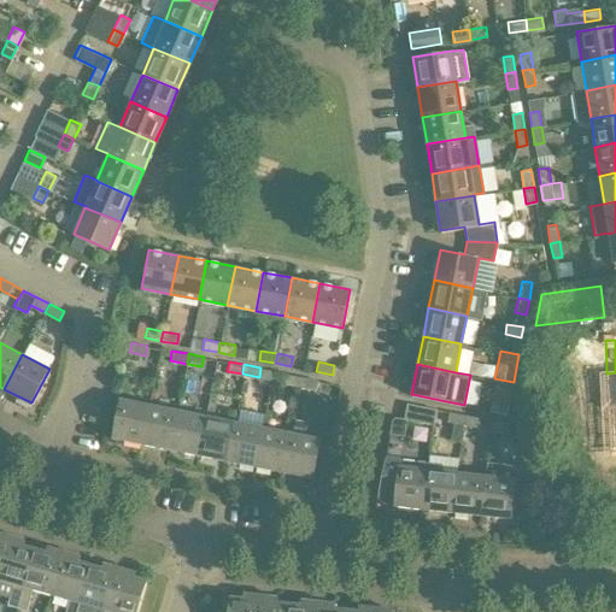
[(299,386),(300,376),(286,372),(283,383),(299,386)]
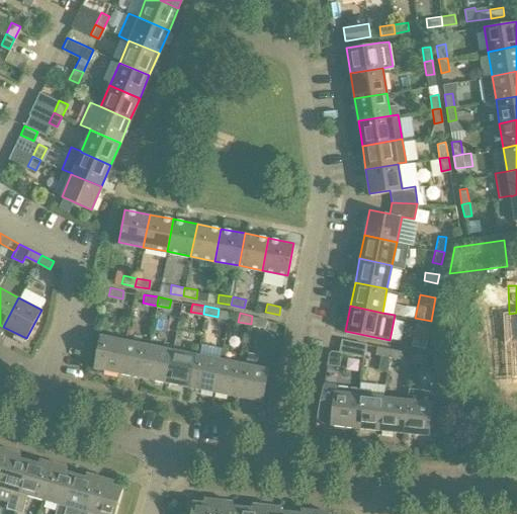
[(265,318),(252,316),(251,324),(265,327),(266,319),(265,318)]
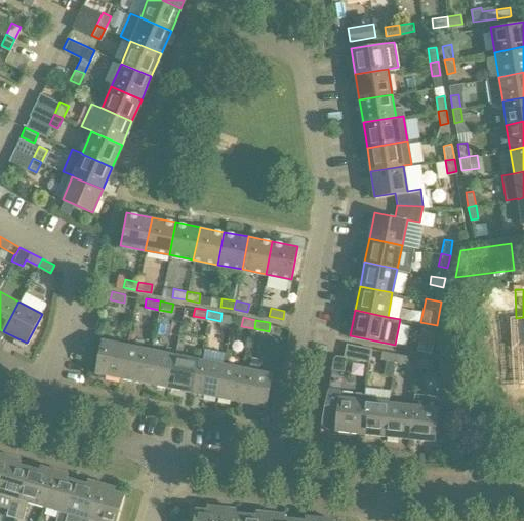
[(421,323),(418,341),(432,343),(435,325),(421,323)]
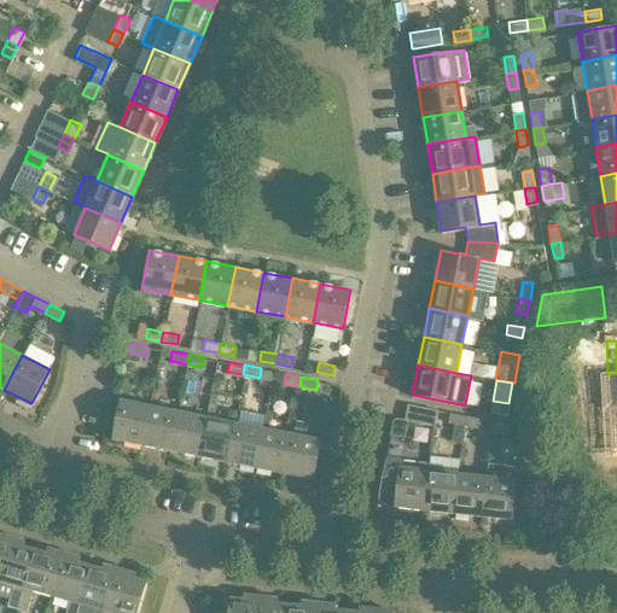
[(141,443),(149,406),(120,400),(111,438),(141,443)]
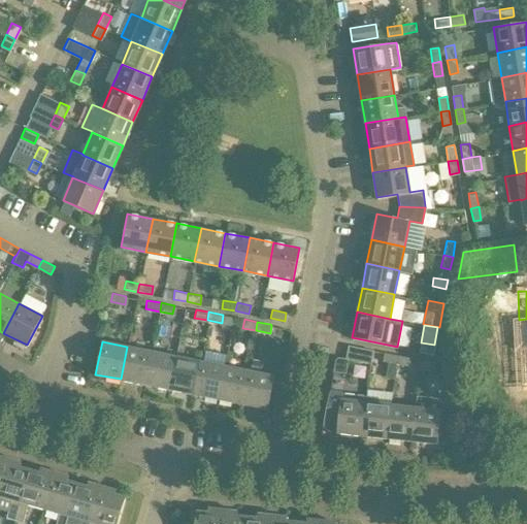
[(434,345),(421,342),(420,351),(433,354),(434,345)]
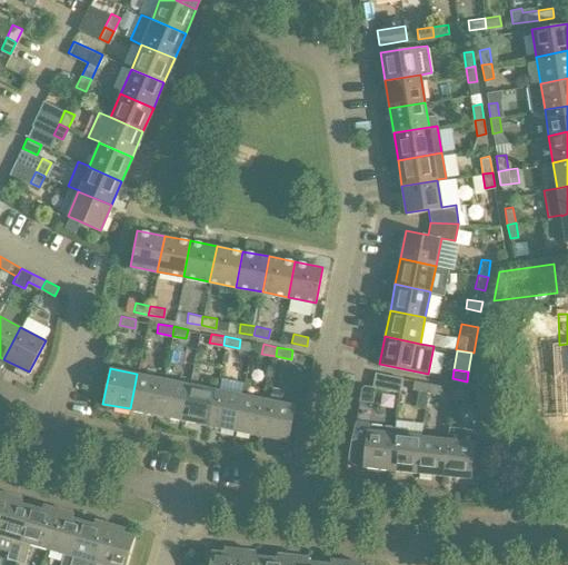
[(375,372),(371,386),(374,386),(399,390),(402,376),(375,372)]
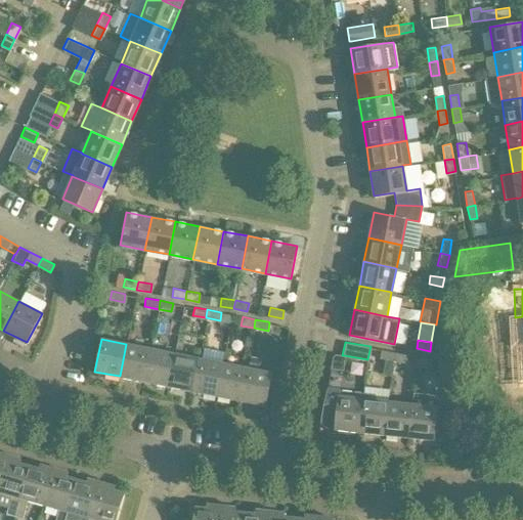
[(150,348),(126,344),(120,376),(143,381),(150,348)]
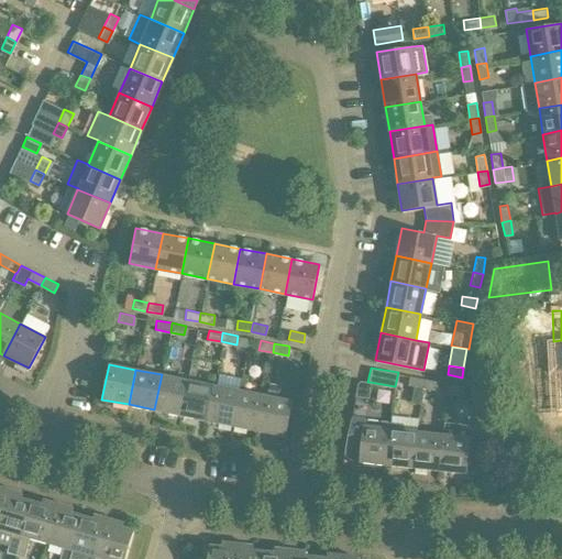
[(187,380),(162,374),(154,409),(180,415),(187,380)]
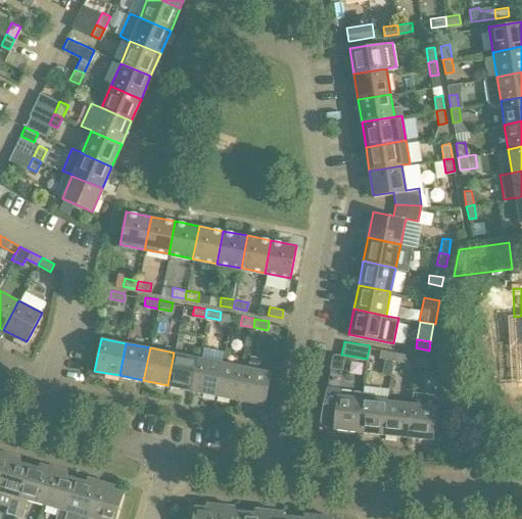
[(389,371),(393,351),(380,348),(379,357),(383,357),(380,372),(388,374),(389,371)]
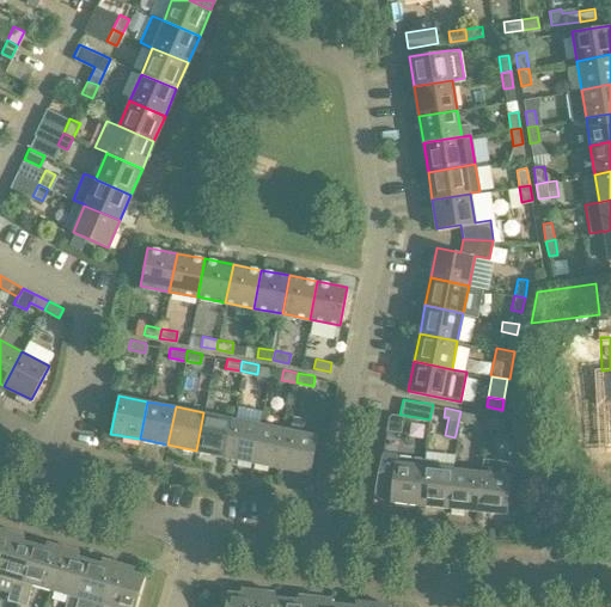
[(476,414),(460,411),(456,434),(454,437),(459,437),(463,421),(474,423),(476,414)]
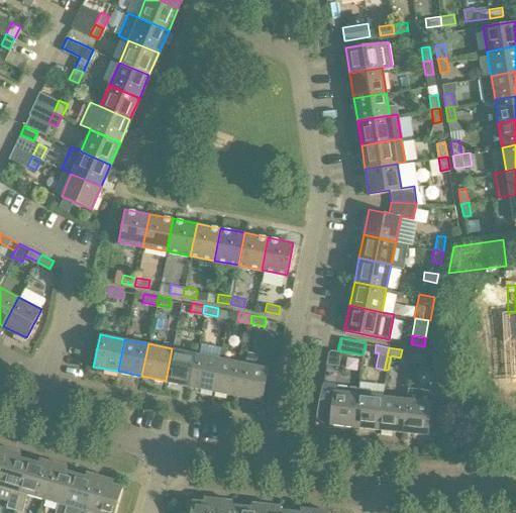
[(196,353),(172,348),(166,381),(190,385),(196,353)]
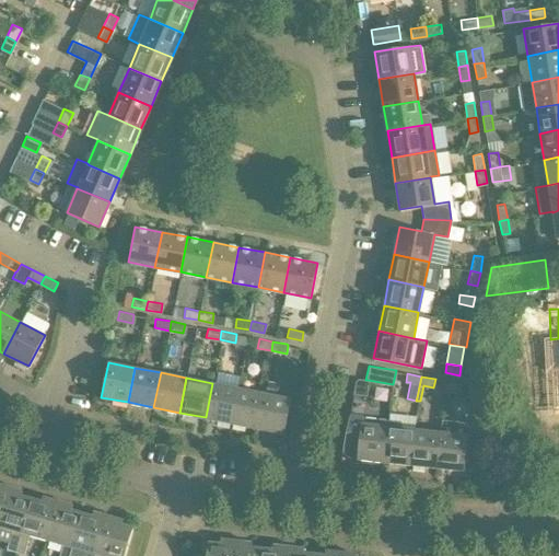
[(356,381),(353,393),(367,395),(368,380),(365,380),(360,378),(359,378),(358,379),(357,379),(356,380),(356,381)]
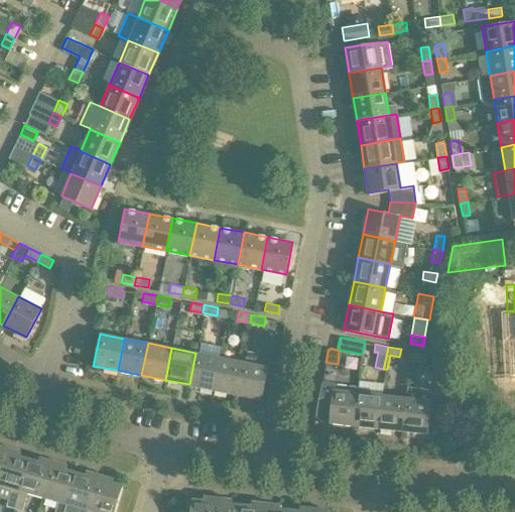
[(244,362),(243,362),(237,394),(261,399),(267,367),(254,364),(256,351),(246,350),(244,362)]
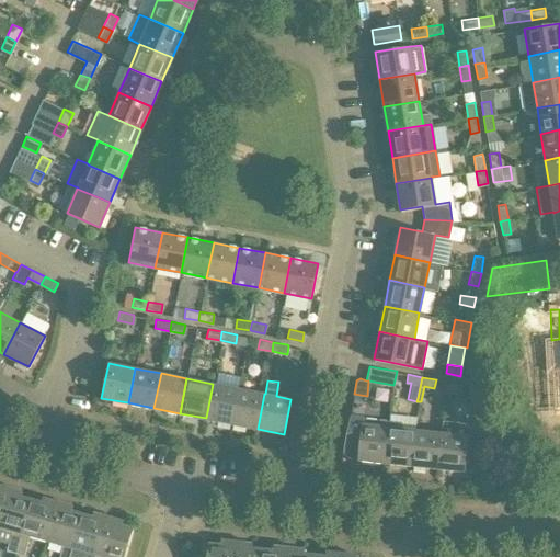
[(213,384),(206,418),(231,423),(238,388),(213,384)]
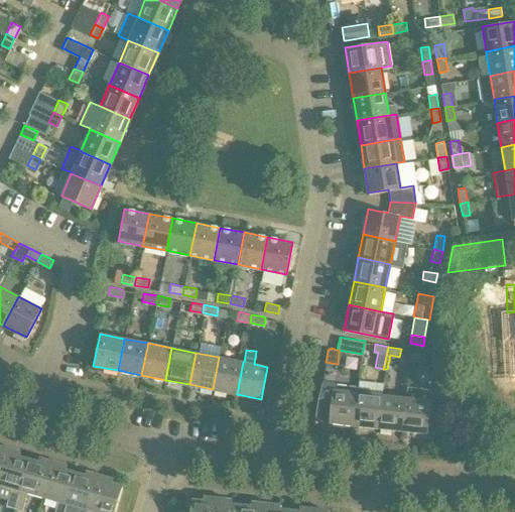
[(425,355),(412,353),(410,361),(424,363),(425,355)]
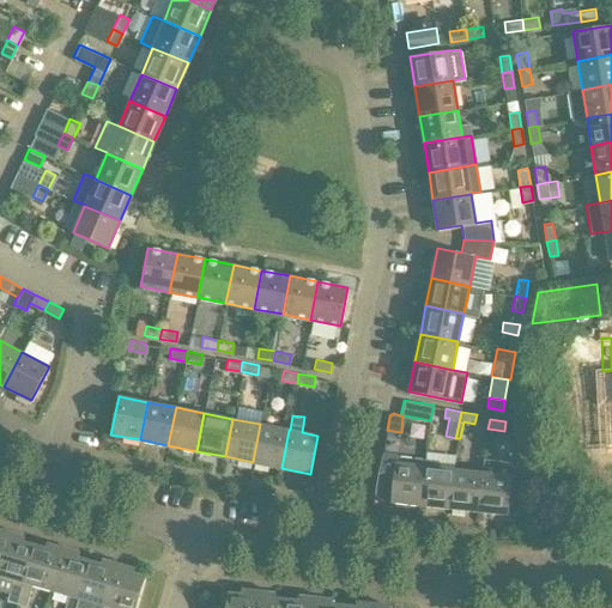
[(289,430),(260,424),(253,462),(282,468),(289,430)]
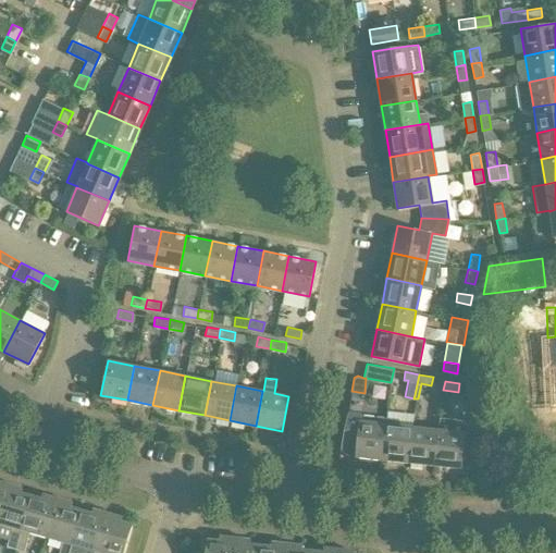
[(382,458),(386,417),(360,415),(360,414),(347,413),(340,449),(356,450),(355,456),(382,458)]
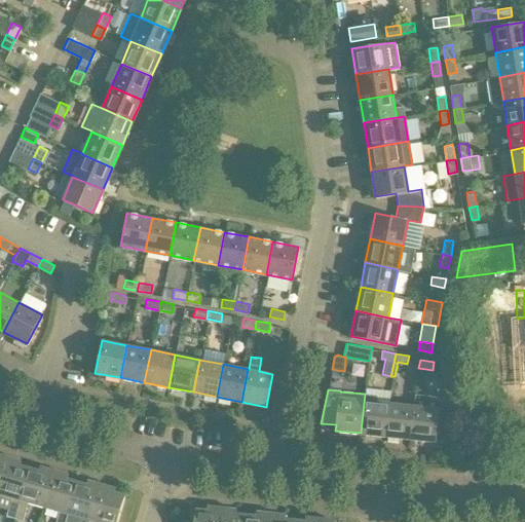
[(413,393),(412,405),(409,438),(435,441),(440,396),(413,393)]
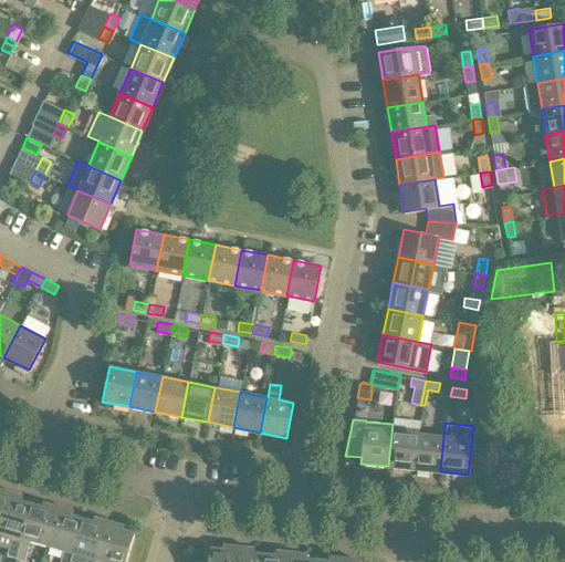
[(393,424),(388,466),(414,469),(418,434),(404,432),(405,425),(393,424)]
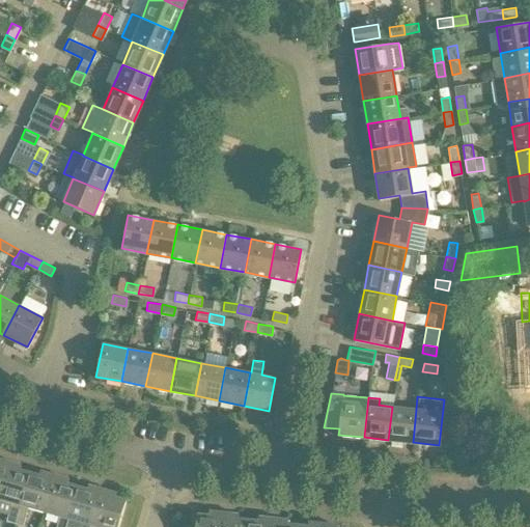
[(392,407),(388,440),(413,442),(416,409),(392,407)]
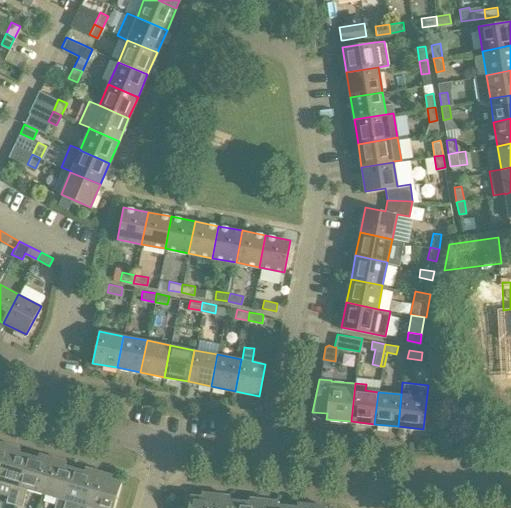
[(8,449),(5,448),(0,463),(0,490),(8,493),(5,501),(13,503),(21,477),(28,454),(18,452),(20,447),(11,445),(10,445),(8,449)]
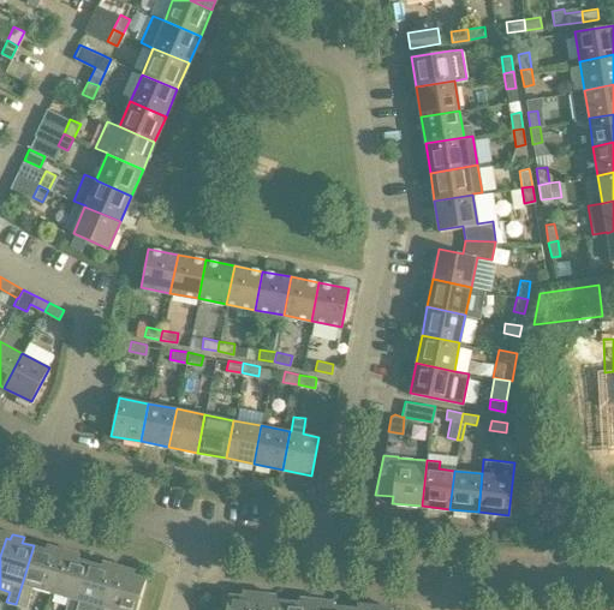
[(45,549),(34,545),(25,573),(16,604),(27,606),(33,586),(51,591),(55,575),(61,554),(57,552),(58,548),(47,544),(45,549)]
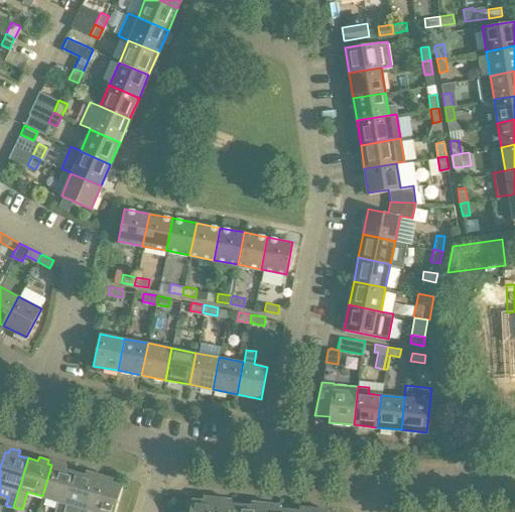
[(55,466),(51,465),(46,483),(42,496),(57,500),(53,511),(61,511),(71,486),(75,472),(65,469),(67,465),(56,462),(55,466)]
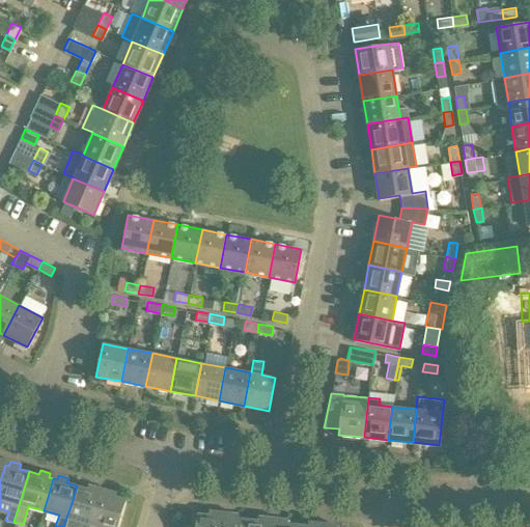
[(90,526),(91,525),(101,492),(96,491),(98,487),(96,487),(88,483),(86,488),(77,486),(73,500),(63,526),(90,526)]
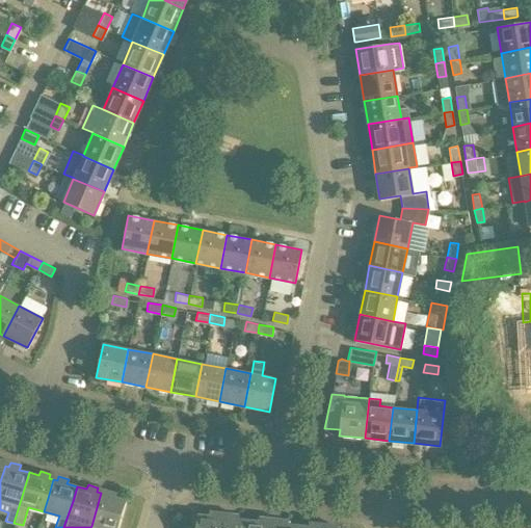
[(101,493),(91,526),(100,527),(117,527),(126,500),(114,497),(116,493),(107,491),(106,490),(105,495),(101,493)]
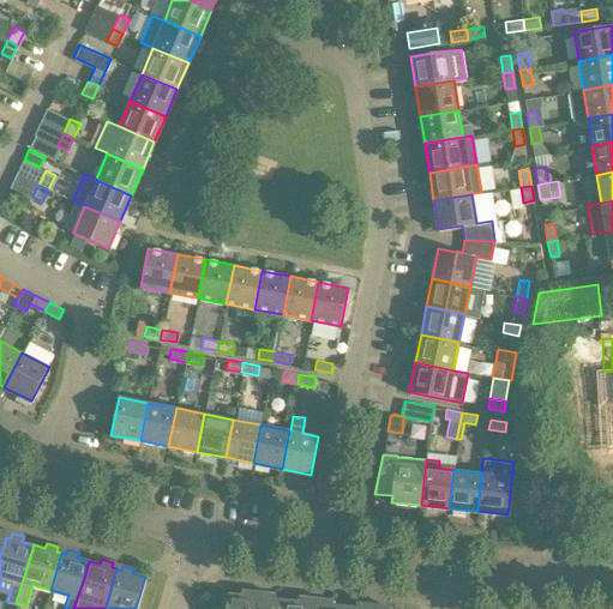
[(256,608),(258,596),(253,596),(253,591),(241,590),(241,595),(228,594),(226,608),(256,608)]
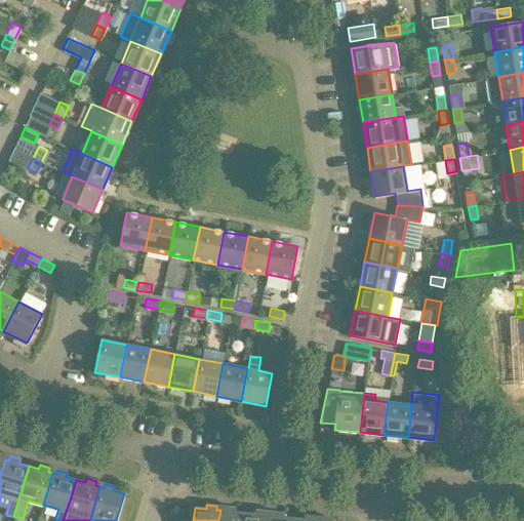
[(218,520),(243,520),(244,513),(235,512),(235,508),(227,507),(225,507),(225,511),(220,510),(218,520)]
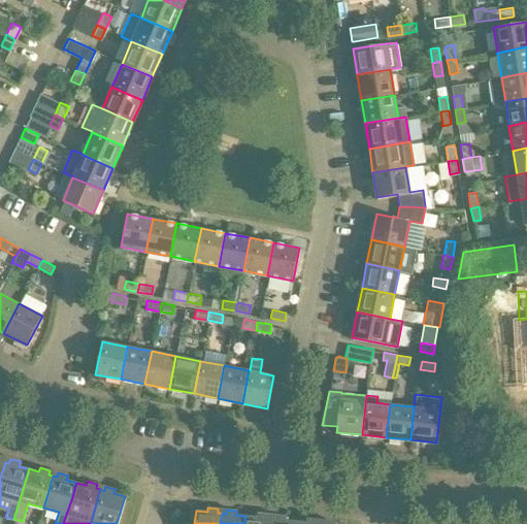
[(256,517),(245,516),(244,523),(269,523),(271,519),(266,518),(267,514),(257,513),(256,517)]
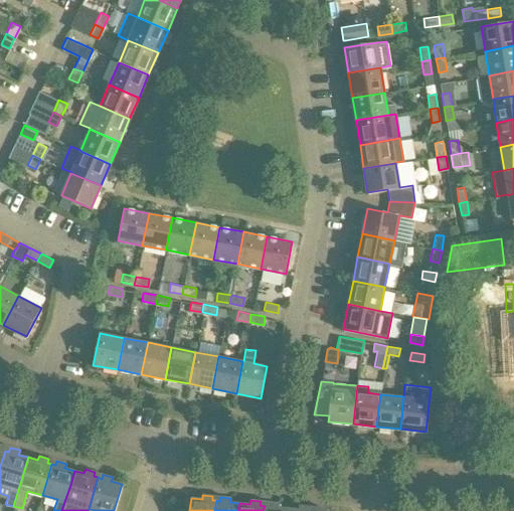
[(265,506),(263,510),(287,510),(288,508),(279,507),(279,503),(269,502),(269,506),(265,506)]
